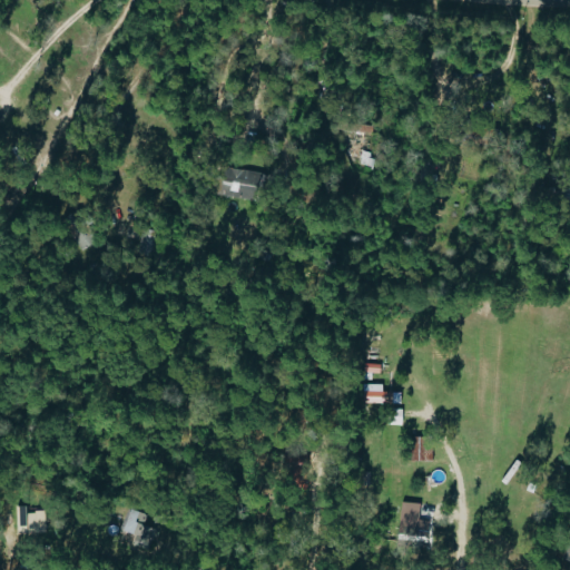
[(239,179),(229,176),(224,192),(259,204),(268,177),(244,168),(239,179)]
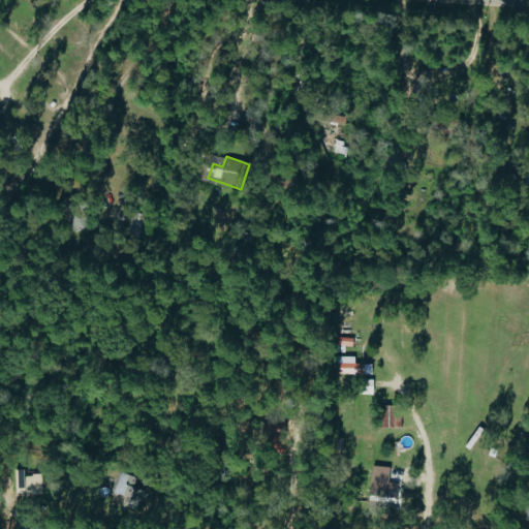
[(372,395),(373,380),(360,380),(360,395),(372,395)]
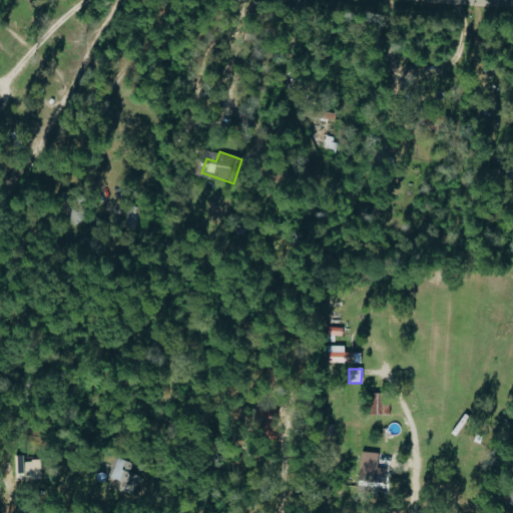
[(365,414),(387,415),(387,394),(365,393),(365,414)]
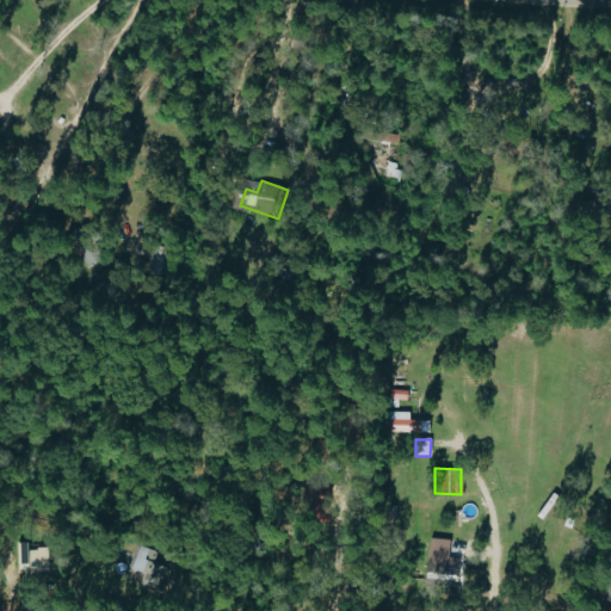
[(450,541),(429,537),(424,571),(444,574),(450,541)]
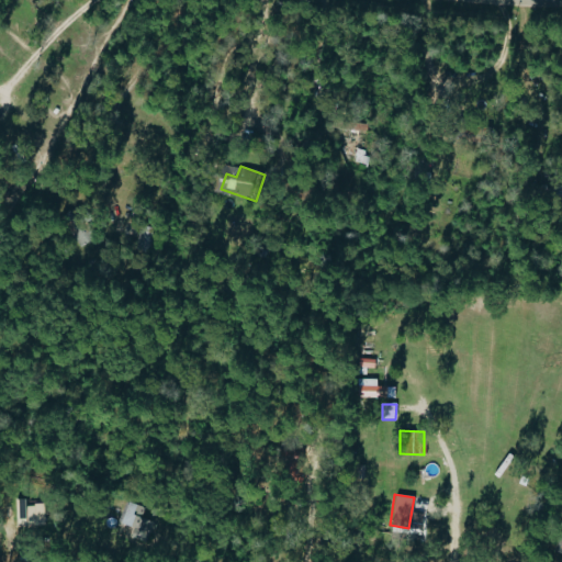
[(43,504),(27,505),(27,499),(18,499),(19,526),(45,525),(43,504)]
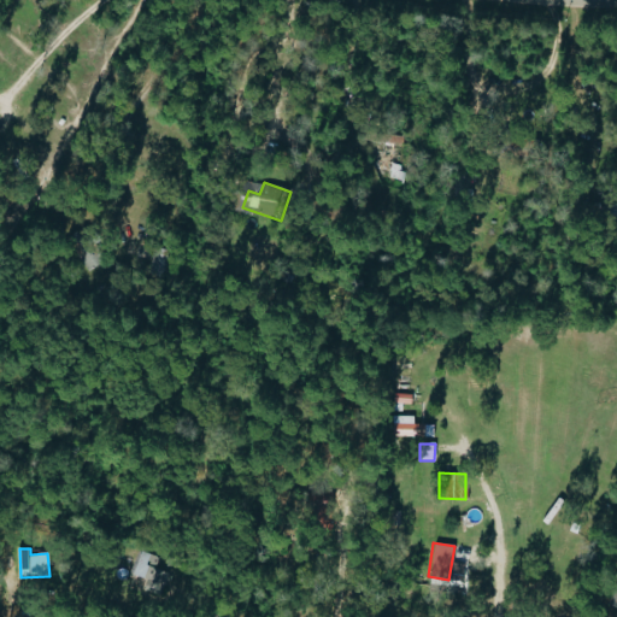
[(134,577),(164,583),(166,571),(148,568),(151,554),(139,552),(134,577)]
